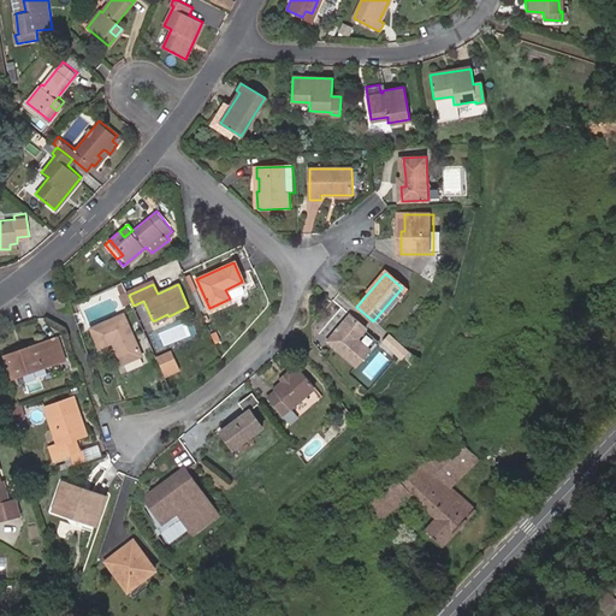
[(241,286),(227,289),(229,296),(242,294),(241,286)]
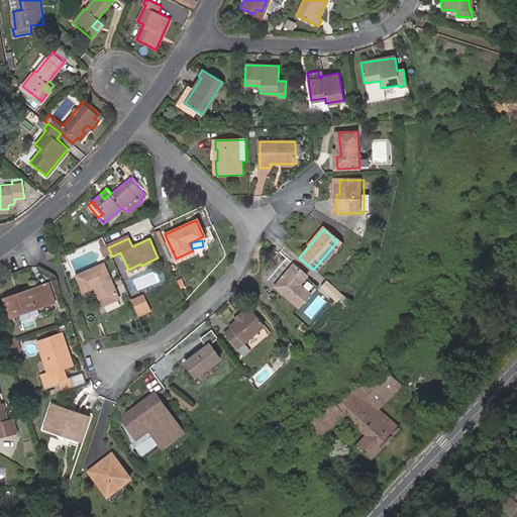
[(313,270),(316,273),(340,244),(337,241),(313,270)]
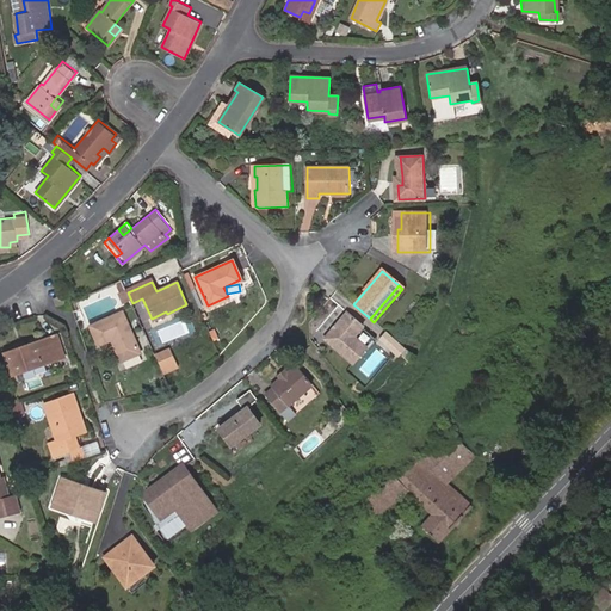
[(67,302),(63,292),(54,297),(57,306),(67,302)]
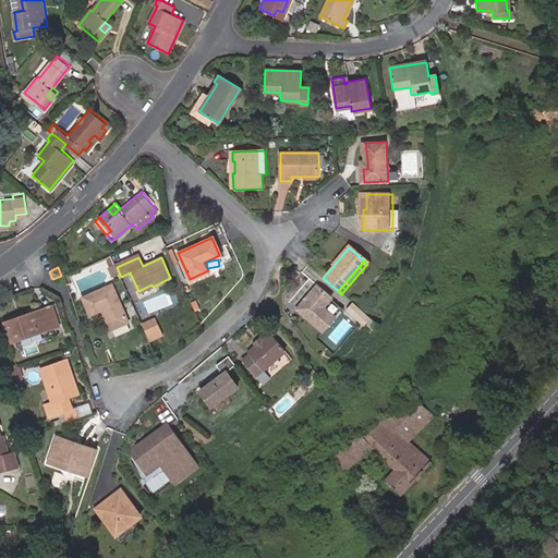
[(120,275),(117,267),(109,270),(112,278),(120,275)]
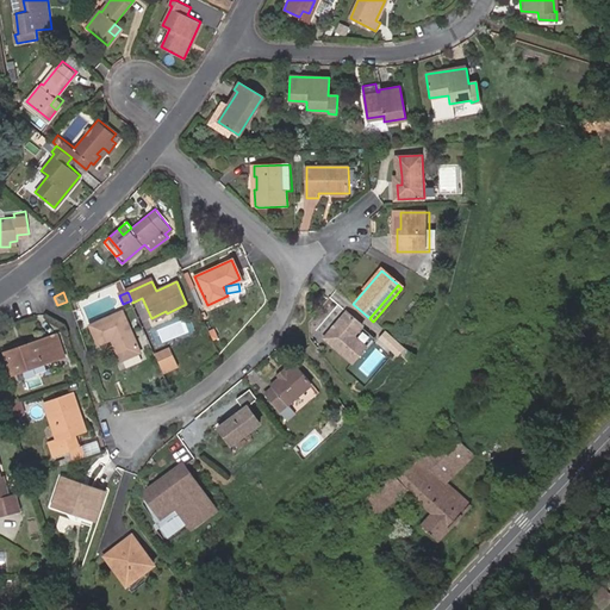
[(353,336),(362,327),(346,312),(325,338),(353,363),(366,348),(353,336)]
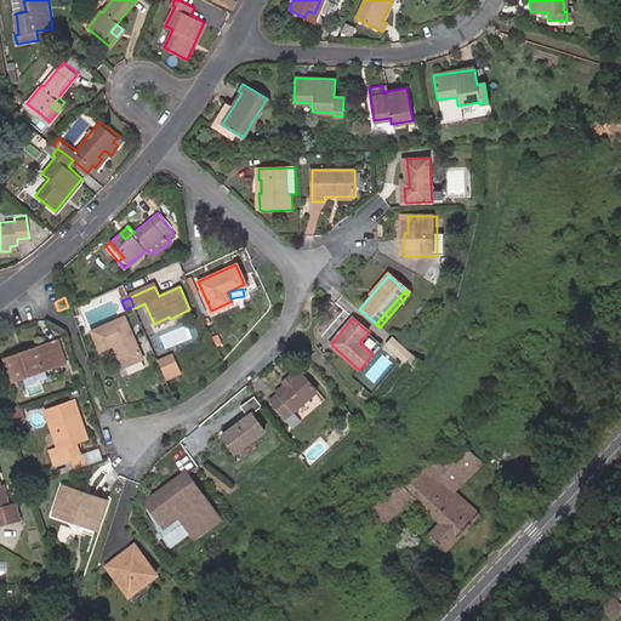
[(125,319),(92,334),(100,352),(114,346),(124,368),(142,359),(125,319)]
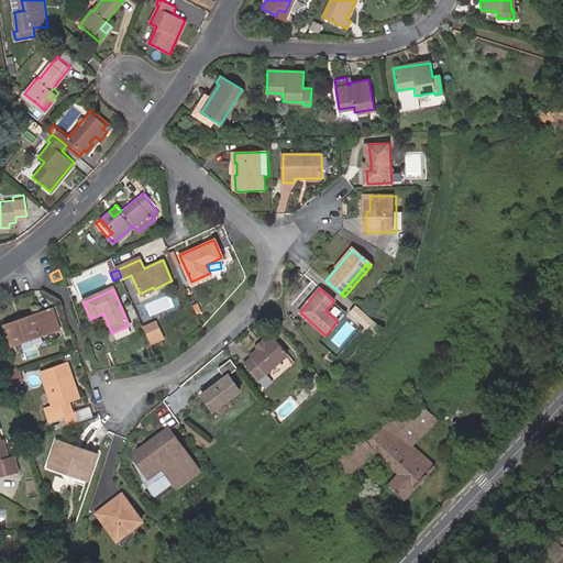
[(15,329),(14,324),(3,328),(11,348),(59,330),(52,310),(23,321),(24,326),(15,329)]
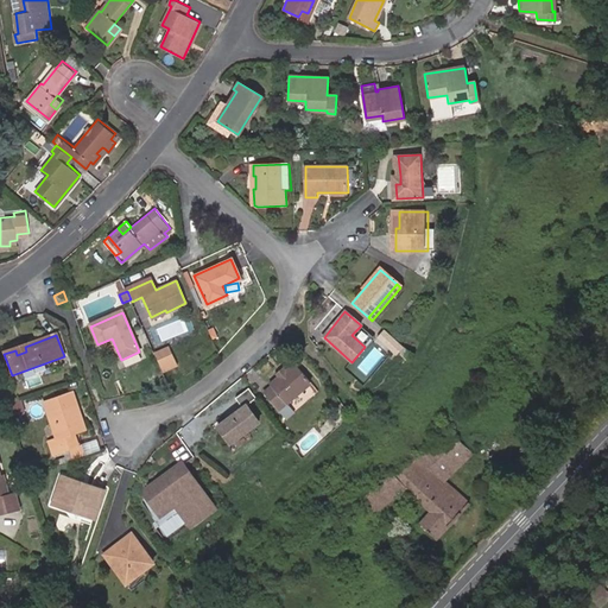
[(394,353),(399,346),(388,337),(384,344),(394,353)]
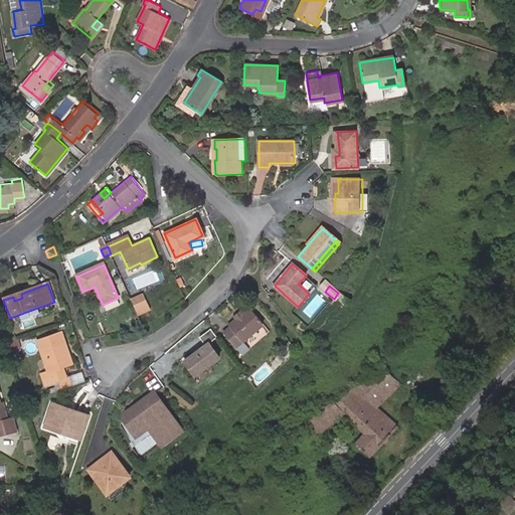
[(344,305),(348,299),(339,294),(335,300),(344,305)]
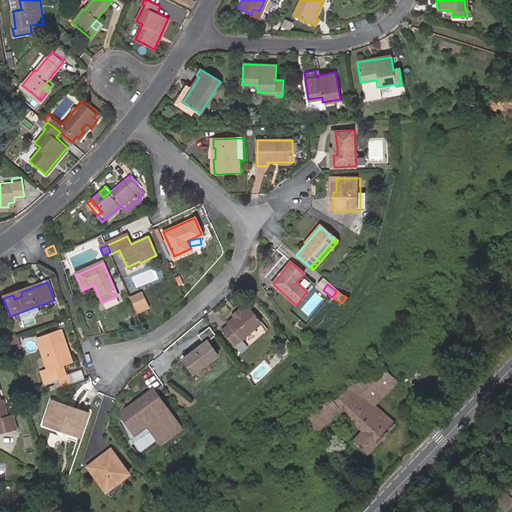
[(240,340),(261,323),(248,307),(228,325),(231,329),(224,334),(233,345),(240,339),(240,340)]
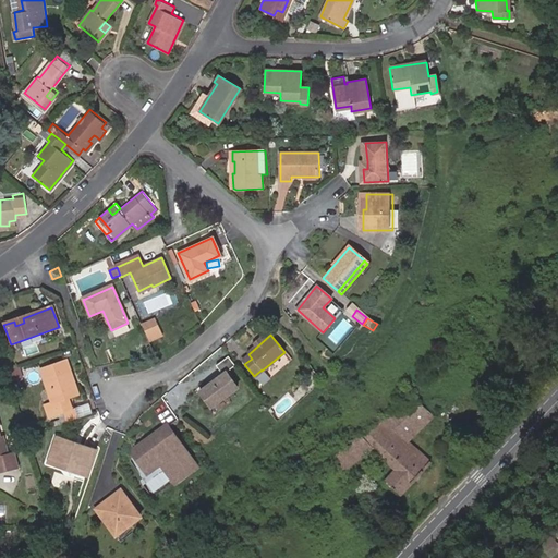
[(102,350),(89,352),(94,365),(107,363),(102,350)]
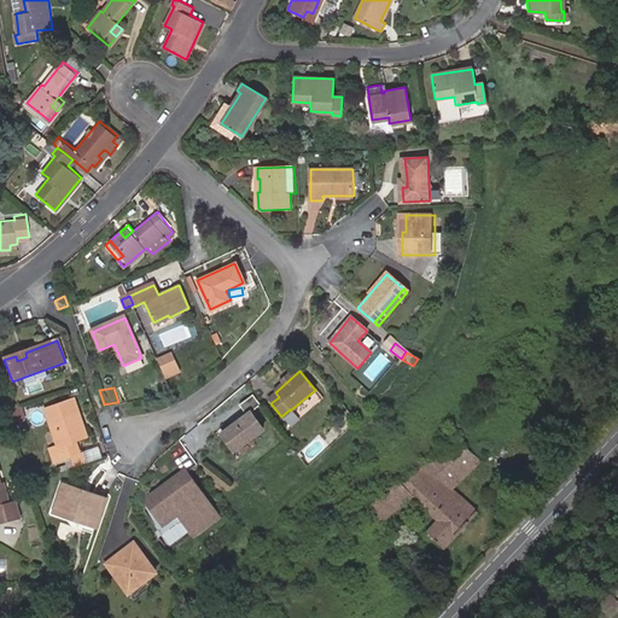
[(246,415),(221,433),(233,452),(262,430),(250,412),(260,404),(252,396),(239,406),(246,415)]
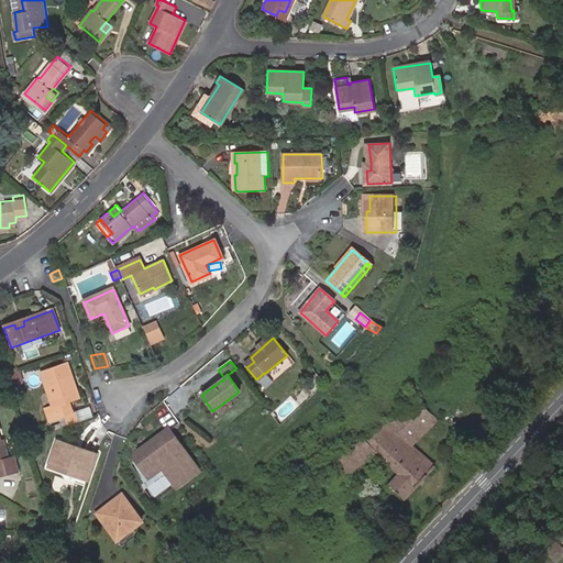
[(61,417),(74,412),(73,399),(69,400),(64,384),(73,381),(67,364),(41,373),(52,406),(44,408),(48,420),(61,417)]
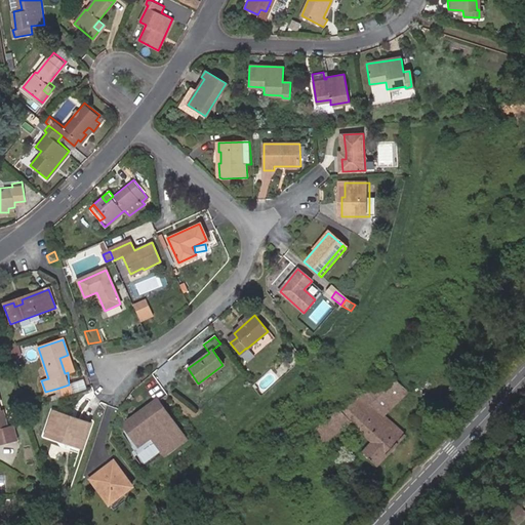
[(18,345),(6,346),(7,358),(18,357),(18,345)]
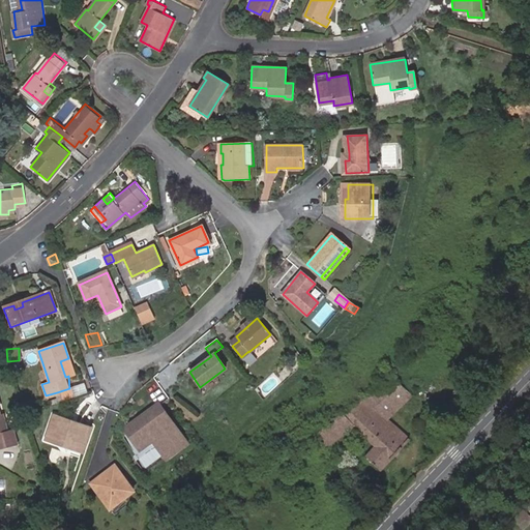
[(74,374),(68,358),(60,361),(65,377),(68,376),(74,374)]
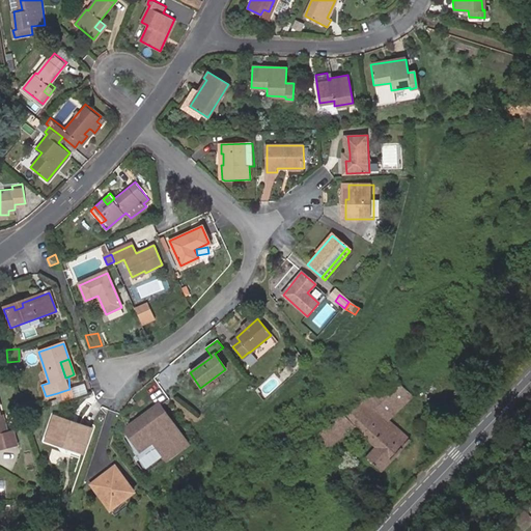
[(389,420),(414,397),(392,376),(365,398),(389,420)]
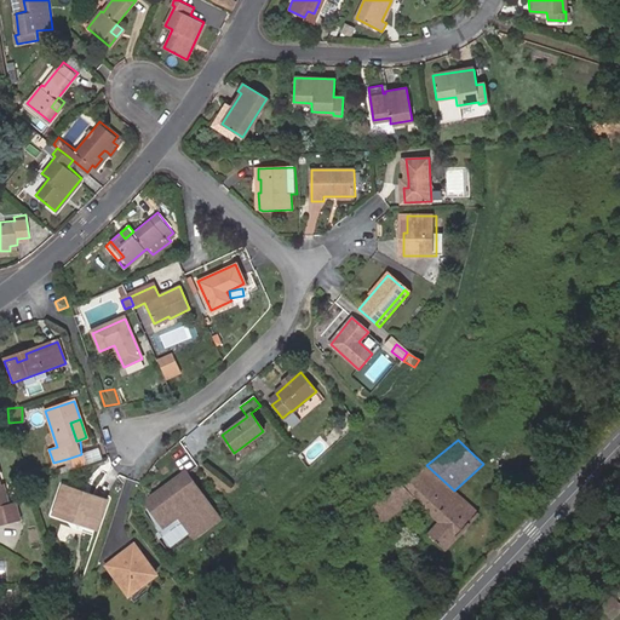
[(98,451),(86,453),(89,461),(101,459),(98,451)]
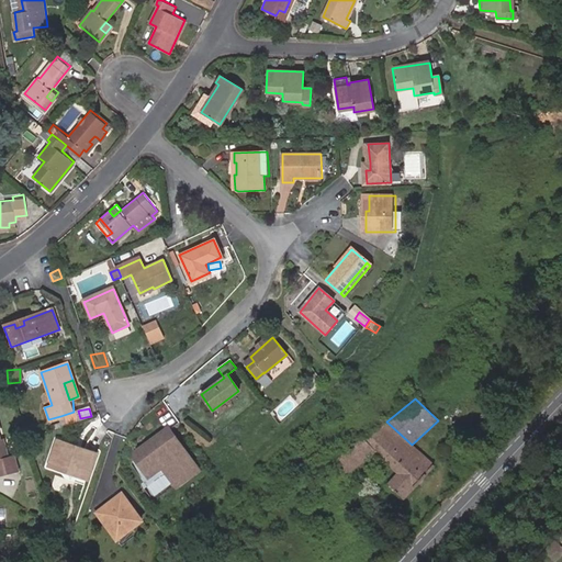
[(64,425),(77,420),(74,412),(60,416),(64,425)]
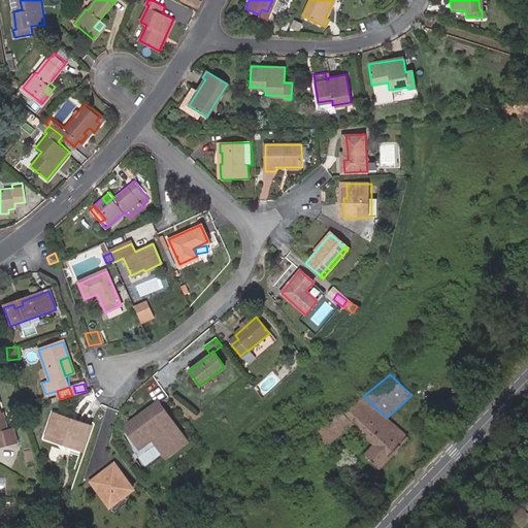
[(0,446),(20,439),(14,424),(11,425),(9,426),(0,394),(0,446)]
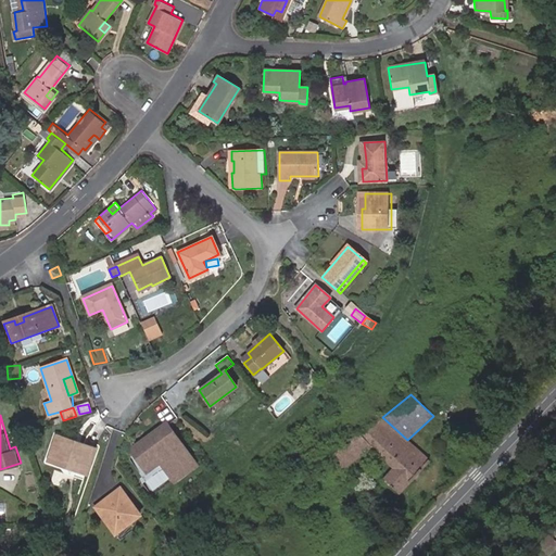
[(431,462),(407,440),(382,417),(331,458),(343,471),(373,446),(395,468),(384,479),(401,494),(431,462)]
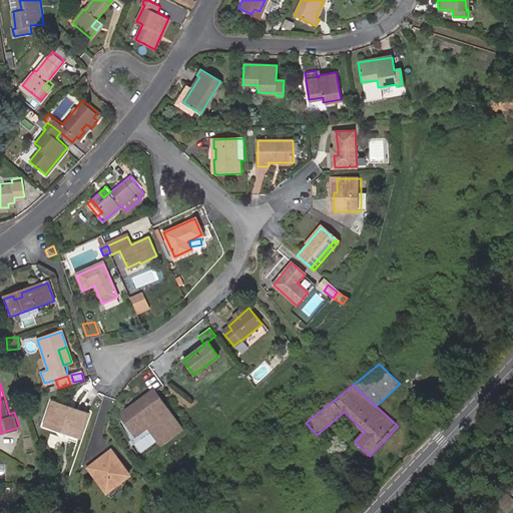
[(180,426),(154,390),(123,412),(126,416),(120,420),(135,441),(150,430),(158,442),(180,426)]
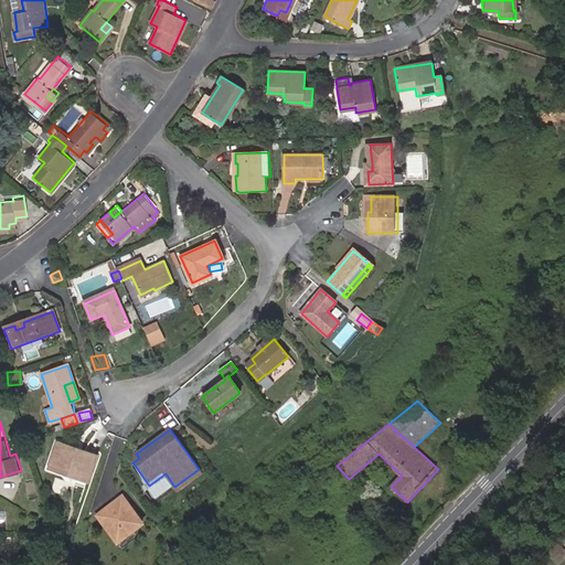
[(96,454),(55,440),(48,466),(87,479),(96,454)]
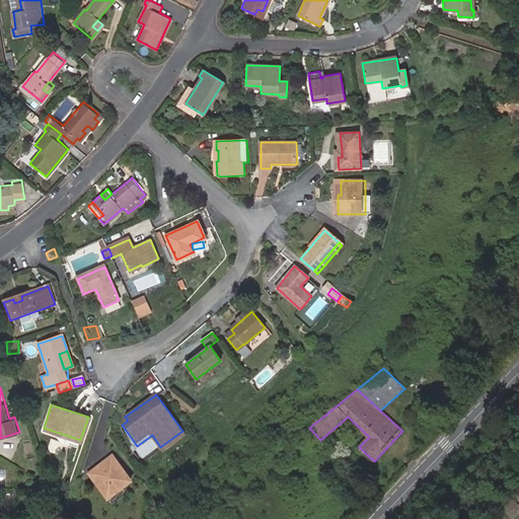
[(105,466),(90,478),(105,498),(128,479),(110,456),(102,462),(105,466)]
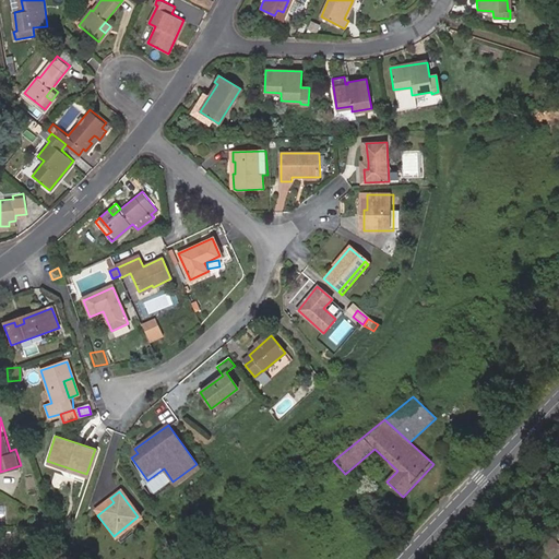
[(94,511),(97,515),(114,502),(110,498),(94,511)]
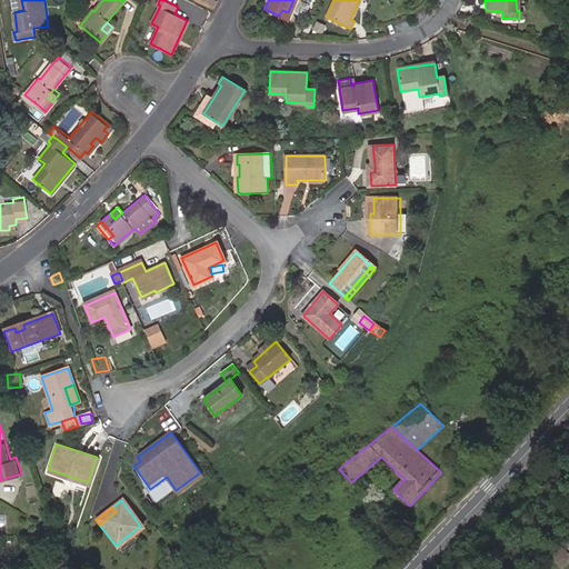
[(140,526),(116,546),(121,553),(125,551),(123,549),(142,528),(140,526)]
